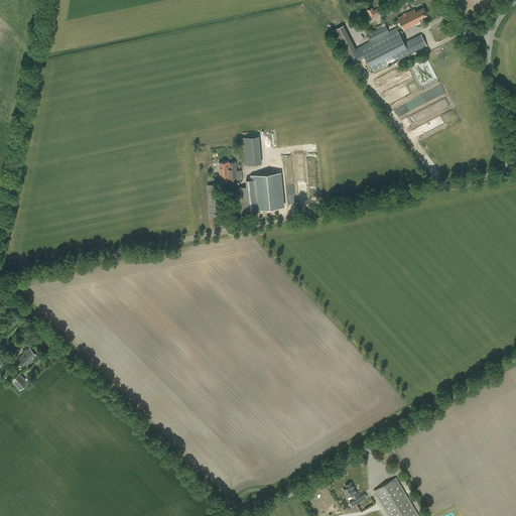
[(367,9),(371,17),(378,13),(376,9),(374,10),(372,6),(367,9)]
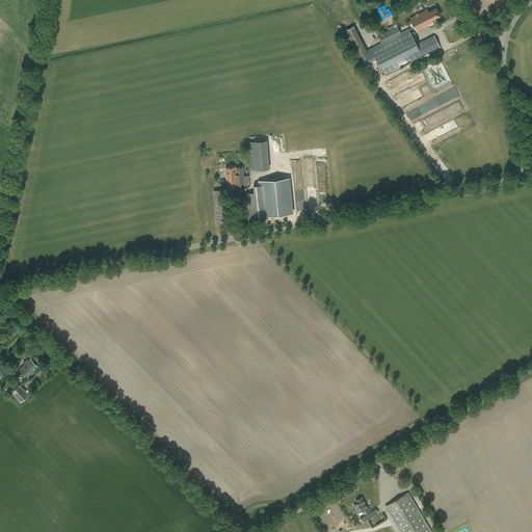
[(441,15),(436,7),(428,11),(427,9),(410,18),(417,30),(425,26),(425,25),(427,24),(428,25),(433,22),(432,20),(441,15)]
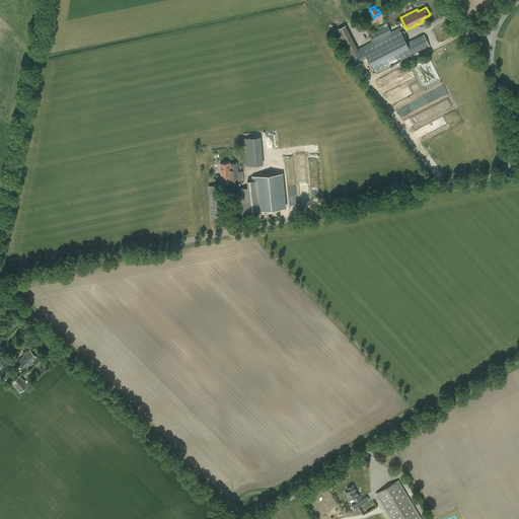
[(372,41),(391,31),(387,24),(369,34),(372,41)]
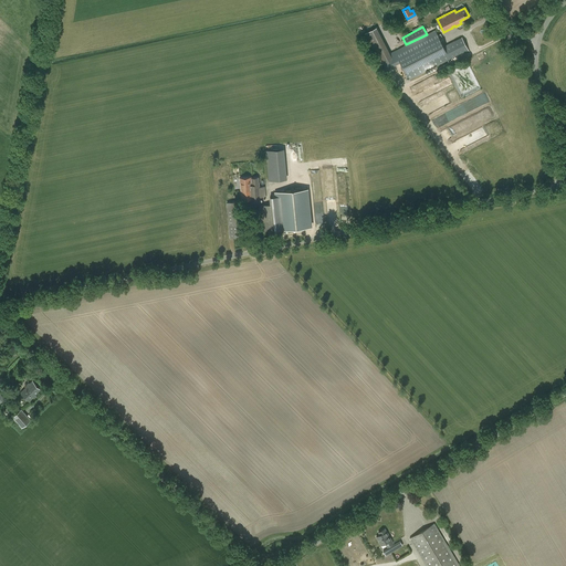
[(409,80),(469,50),(462,38),(446,45),(436,30),(381,59),(387,70),(400,62),(409,80)]
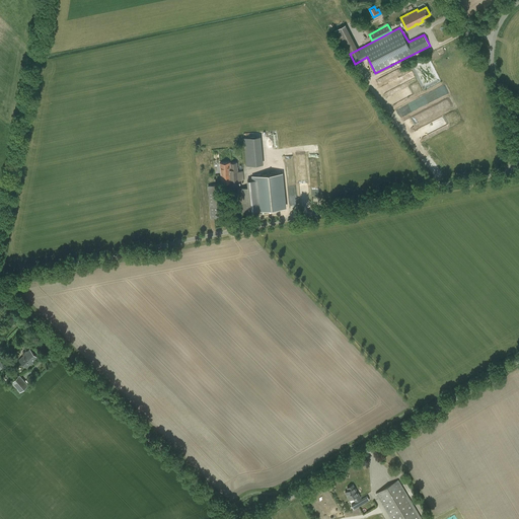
[(246,165),(264,164),(262,136),(244,137),(246,165)]
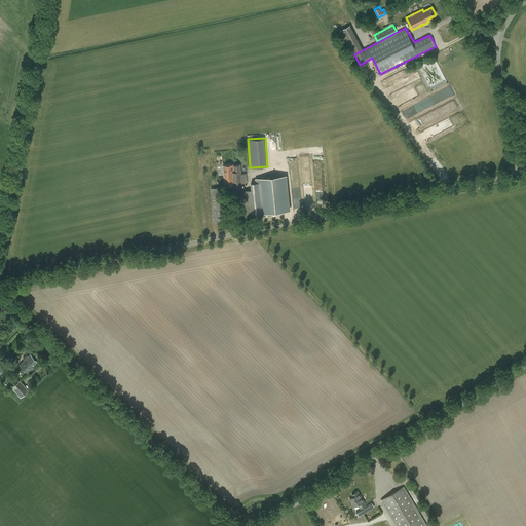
[(240,163),(236,164),(233,164),(223,165),(225,186),(247,184),(246,173),(241,174),(240,163)]
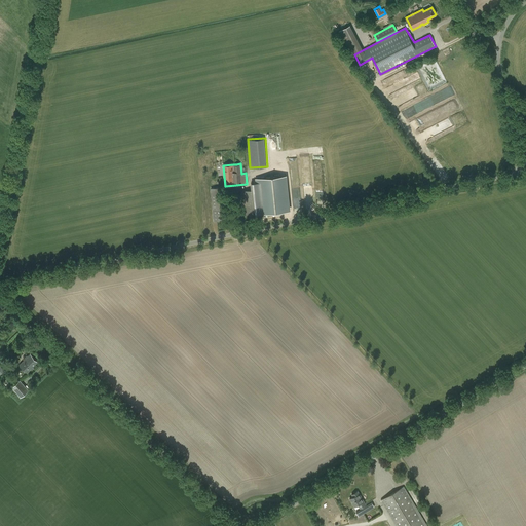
[(243,215),(289,211),(286,176),(255,179),(255,182),(251,183),(251,190),(240,191),(243,215)]
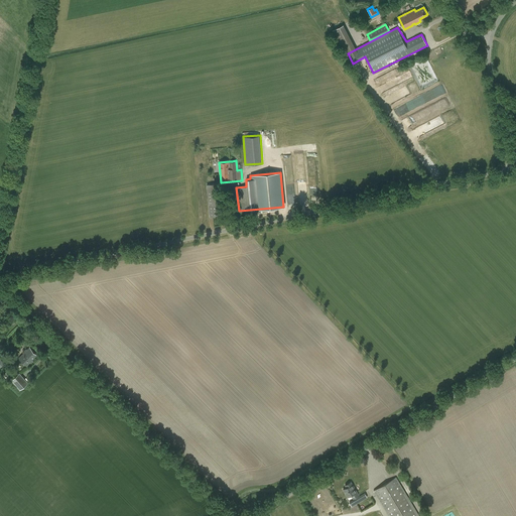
[(26,366),(37,355),(29,348),(19,358),(26,366)]
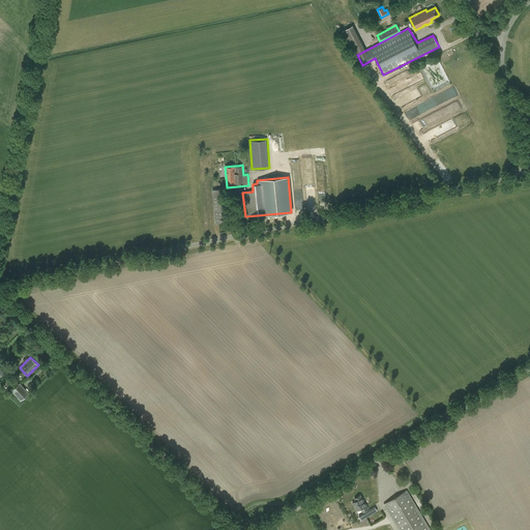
[(20,402),(29,393),(20,383),(11,391),(20,402)]
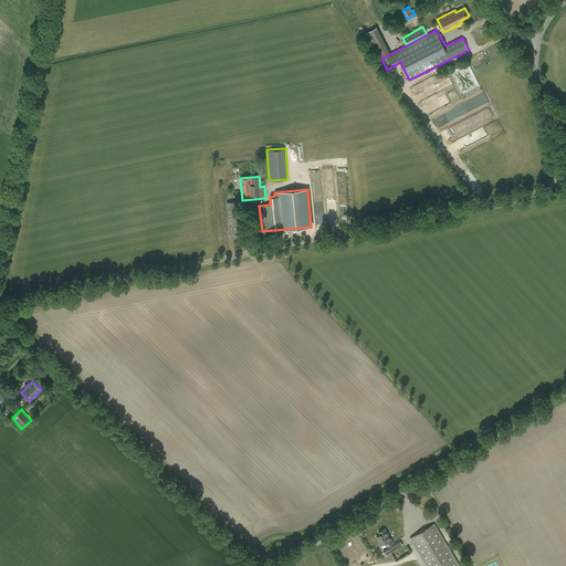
[(426,565),(459,565),(435,523),(409,538),(426,565)]
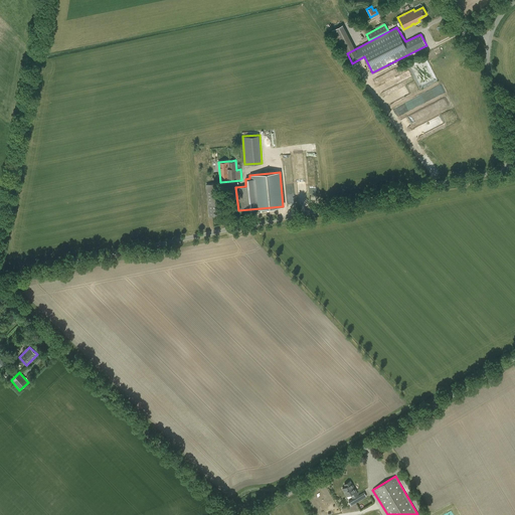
[(352,498),(358,494),(350,482),(344,485),(345,487),(342,489),(347,496),(350,494),(352,498)]
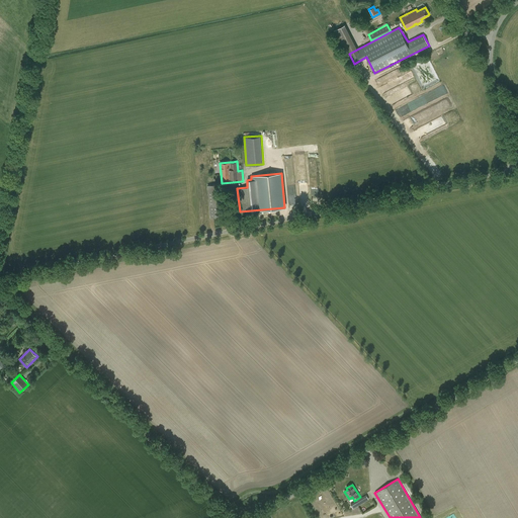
[(358,506),(368,499),(366,495),(355,501),(358,506)]
